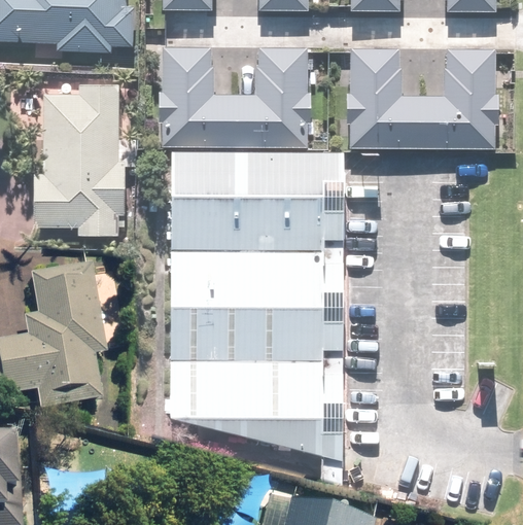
[(0,39),(56,42),(55,50),(110,53),(110,44),(133,44),(134,6),(127,6),(127,0),(0,0),(0,39)]
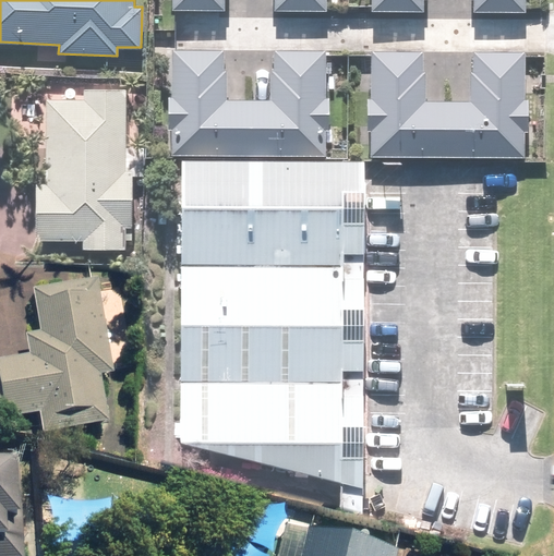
[(173,0),(173,10),(223,11),(223,0),(275,0),(275,12),(324,13),(324,0),(173,0)]
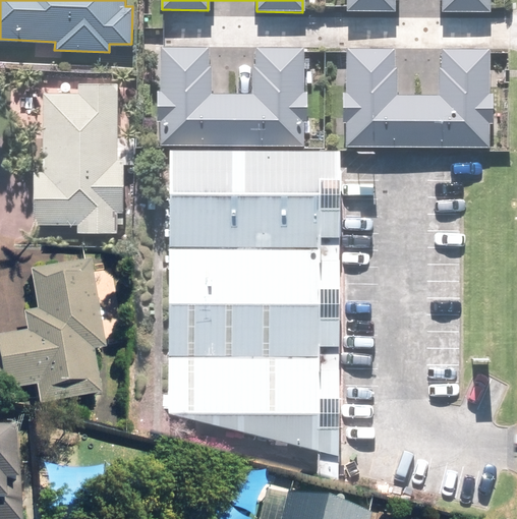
[(486,0),(344,0),(344,10),(396,12),(395,0),(440,0),(440,13),(486,14),(486,0)]
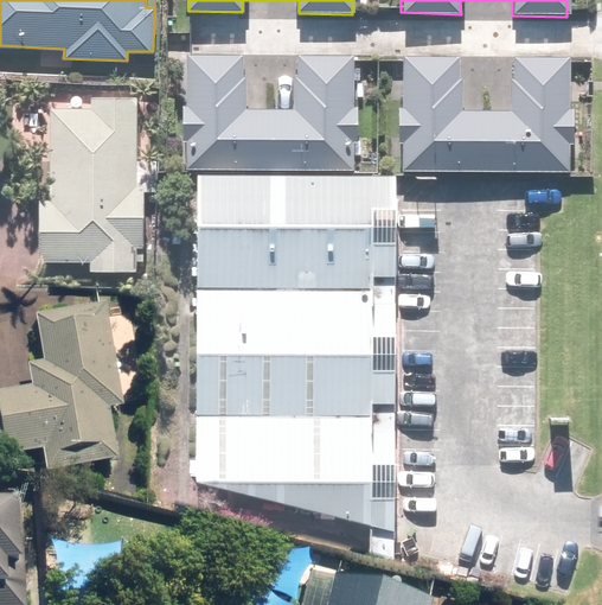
[(357,144),(358,108),(354,108),(357,57),(299,56),(298,77),(293,77),(292,109),(244,108),(244,78),(241,78),(242,53),(189,52),(185,166),(352,171),(353,142),(357,144)]
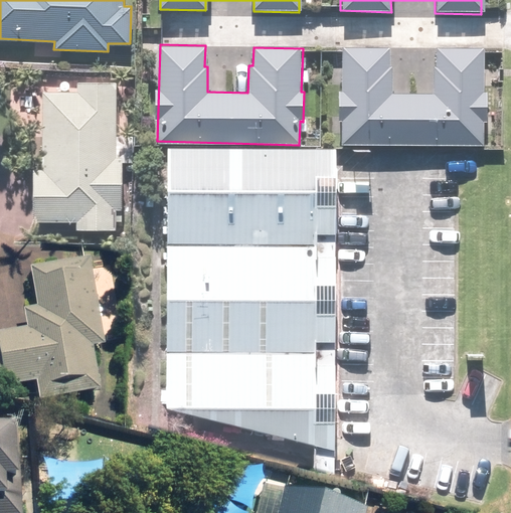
[(341,119),(340,141),(481,146),(482,121),(487,122),(488,93),(483,93),(485,48),(436,47),(435,69),(433,69),(432,97),(391,96),(392,67),(388,67),(389,45),(343,44),(342,91),(338,91),(337,119),(341,119)]
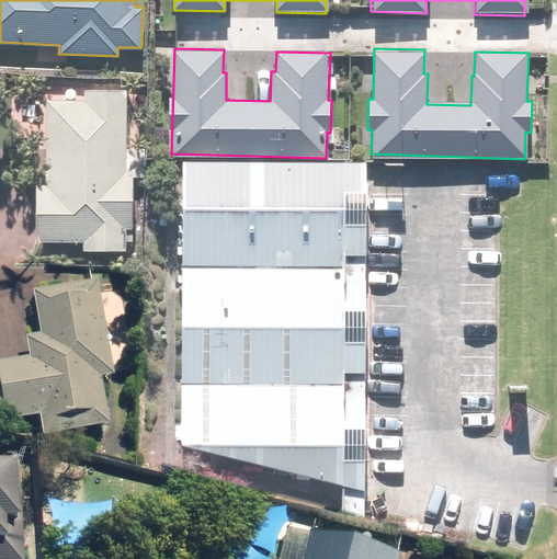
[(125,173),(127,89),(86,88),(84,101),(47,100),(45,185),(36,185),(34,242),(81,243),(81,250),(123,251),(123,227),(133,228),(135,173),(125,173)]
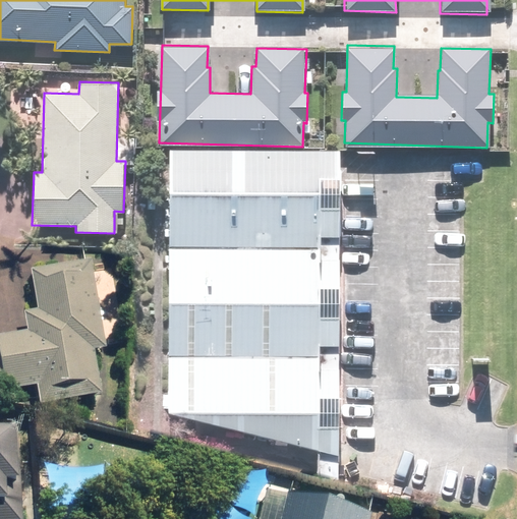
[(169,150),(168,245),(335,246),(335,153),(169,150)]
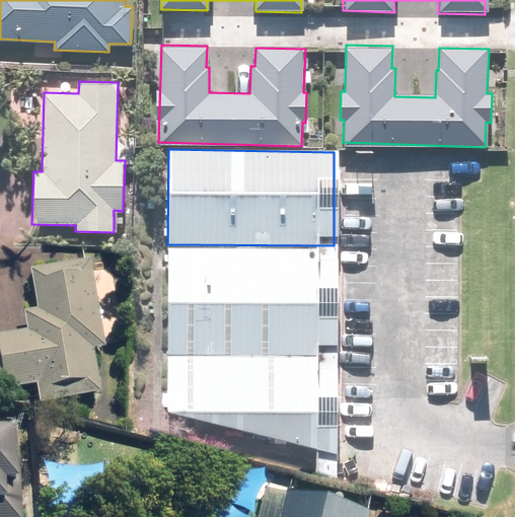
[(166,244),(164,346),(334,347),(334,245),(166,244)]
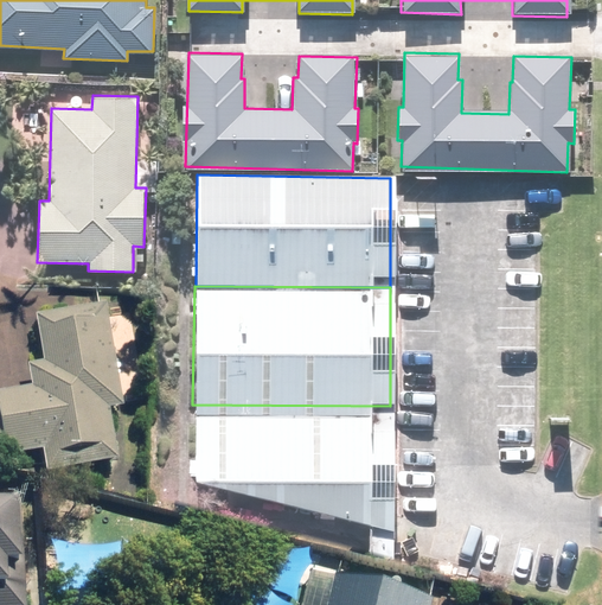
[(38,322),(46,368),(29,371),(32,393),(0,399),(0,413),(8,460),(46,454),(50,477),(119,465),(110,414),(122,412),(104,310),(38,322)]
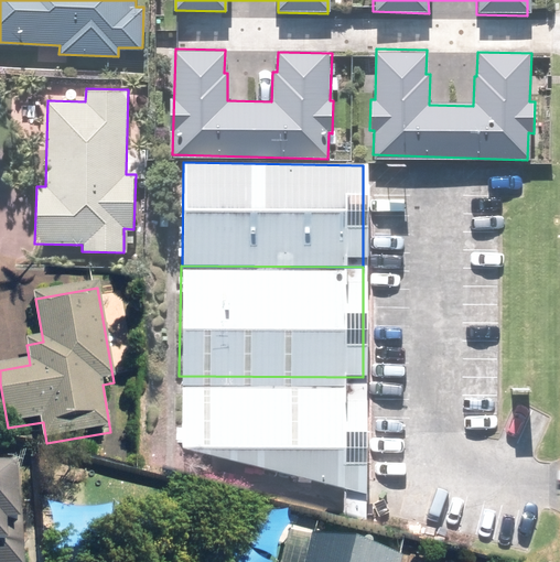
[(363,377),(179,376),(179,442),(363,490),(363,377)]
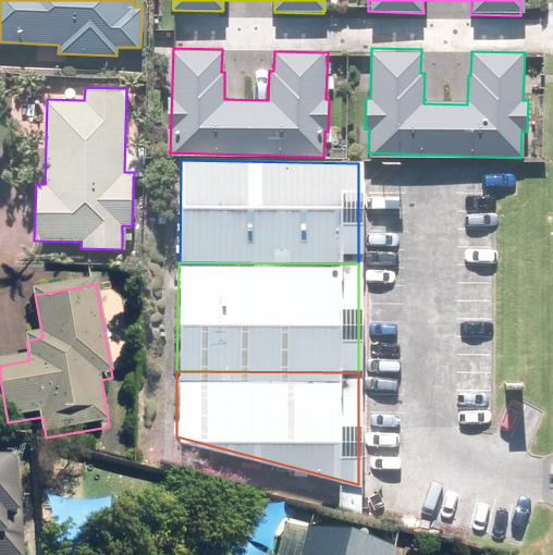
[(27,554),(28,466),(0,466),(0,554),(27,554)]
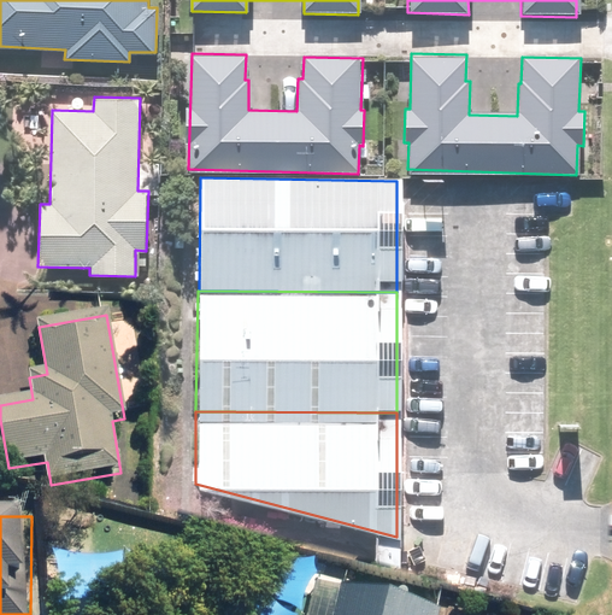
[(419,614),(425,589),(315,573),(307,614),(419,614)]
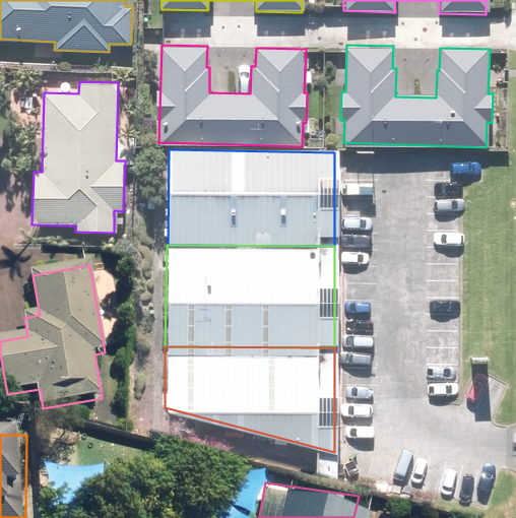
All buildings are outlined.
